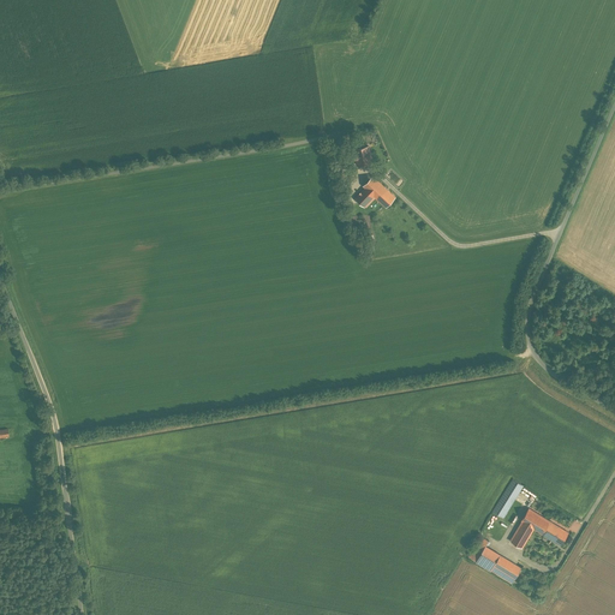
[(369,145),(356,149),(358,165),(371,162),(369,145)]
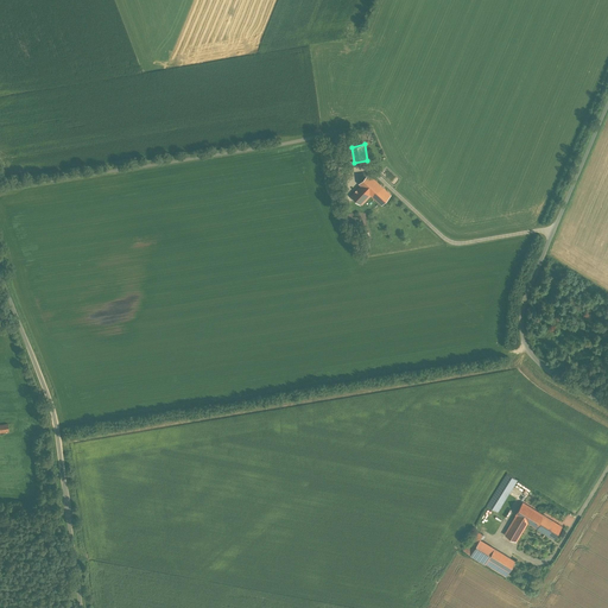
[(337,166),(329,168),(333,183),(340,182),(337,166)]
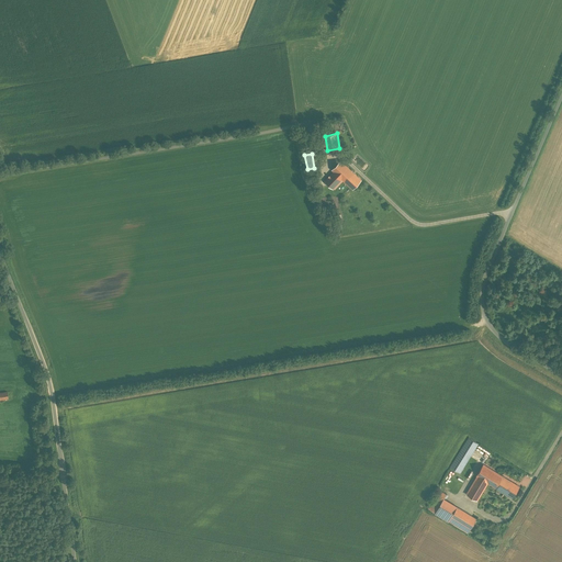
[(353,172),(341,160),(332,170),(334,171),(325,181),(334,189),(343,180),(345,182),(353,172)]
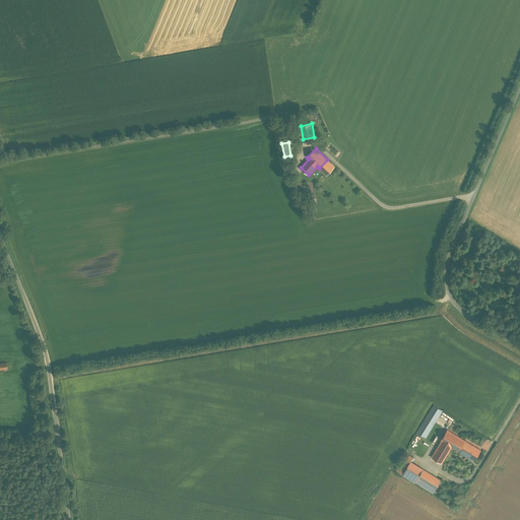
[(327,159),(319,169),(323,173),(326,176),(334,167),(327,159)]
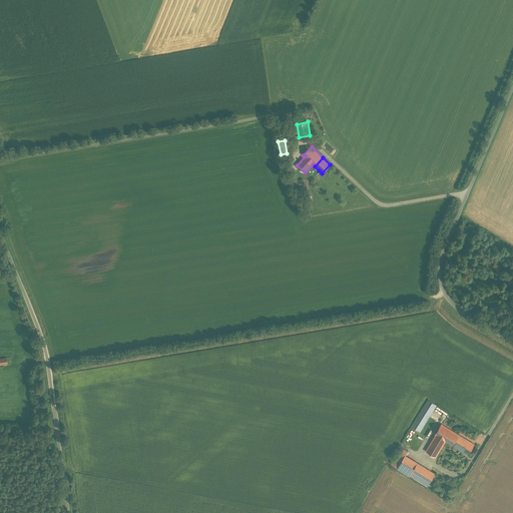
[(428,399),(415,421),(423,427),(437,405),(428,399)]
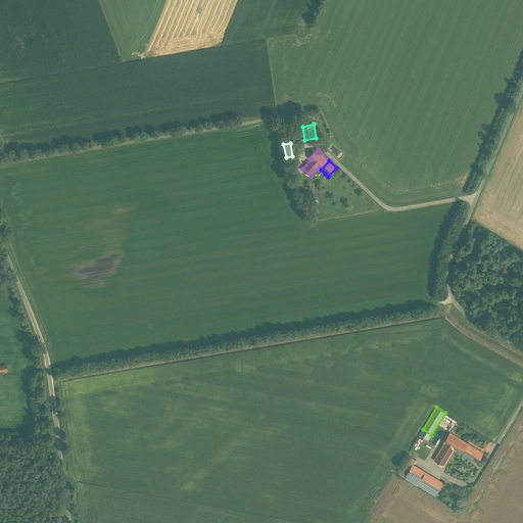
[(468,443),(449,432),(443,442),(444,442),(434,460),(444,466),(455,448),(462,454),(468,443)]
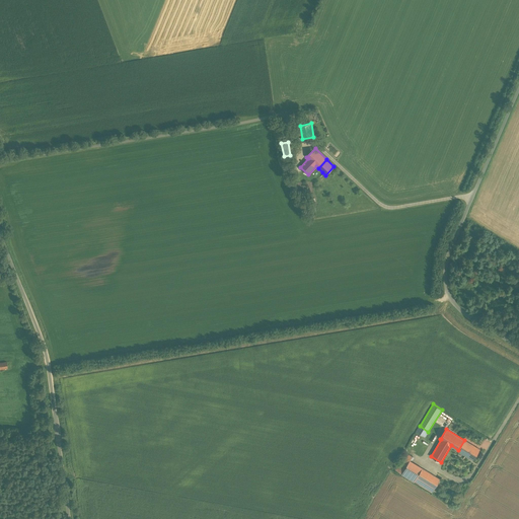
[(479,449),(464,440),(458,450),(473,459),(479,449)]
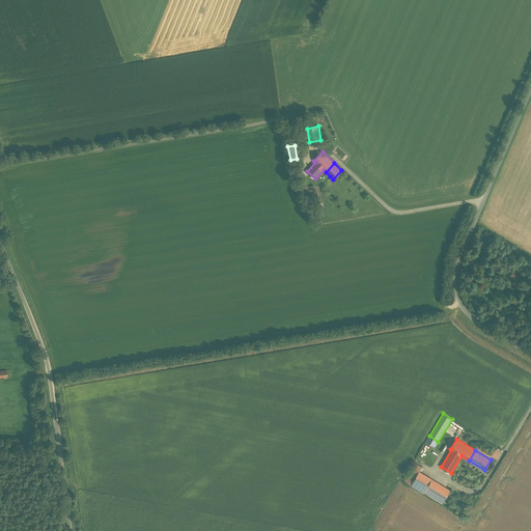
[(450,491),(419,471),(411,484),(442,503),(450,491)]
